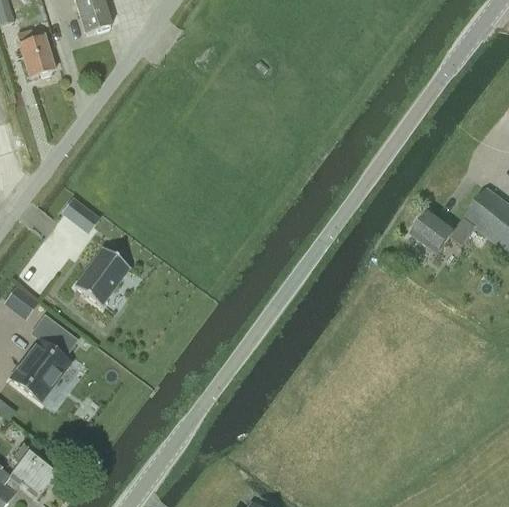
[(0,0),(0,20),(1,24),(15,20),(9,0),(0,0)]
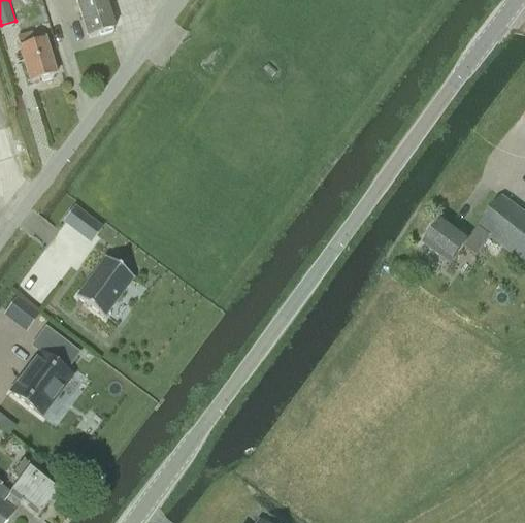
[(80,0),(78,0),(89,33),(100,30),(101,33),(113,29),(113,26),(115,25),(107,0),(80,0)]
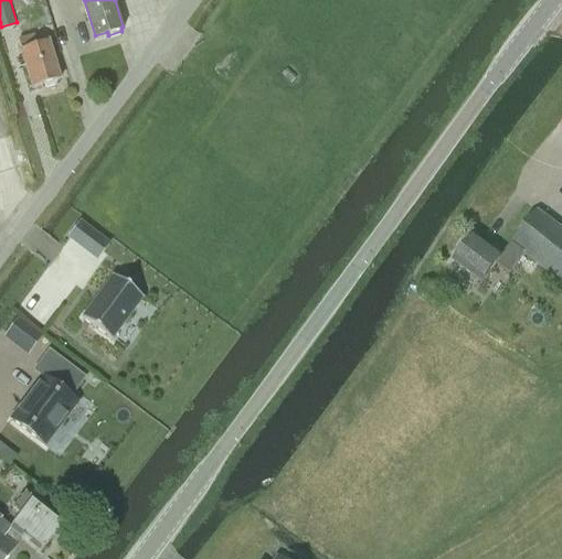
[(57,77),(61,76),(50,39),(40,42),(36,32),(20,36),(23,47),(22,47),(34,84),(46,81),(46,82),(49,83),(56,81),(57,77)]
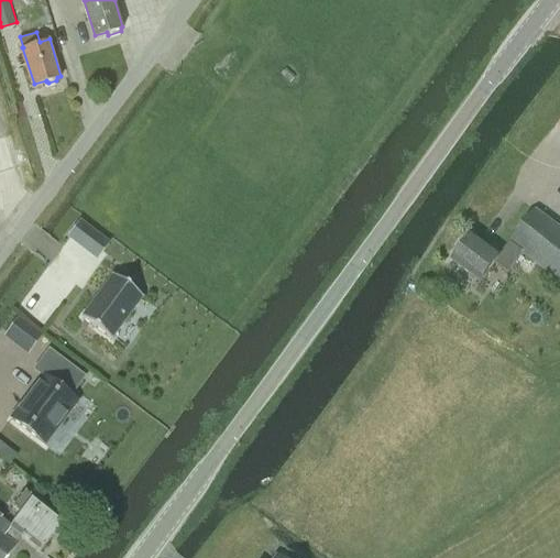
[(473,231),(454,255),(483,277),(497,258),(509,267),(525,248),(559,275),(559,222),(537,205),(501,252),(473,231)]
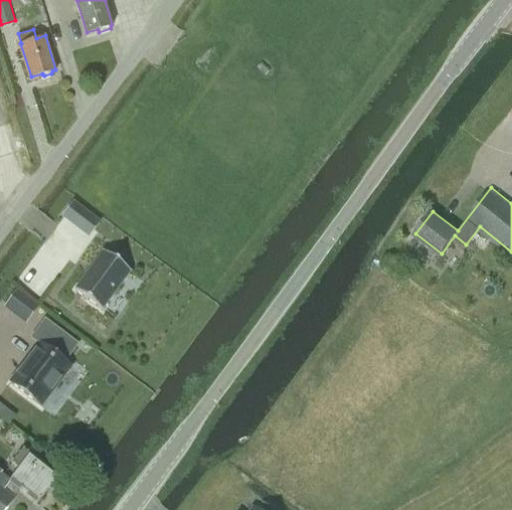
[(74,199),(66,209),(77,218),(86,207),(74,199)]
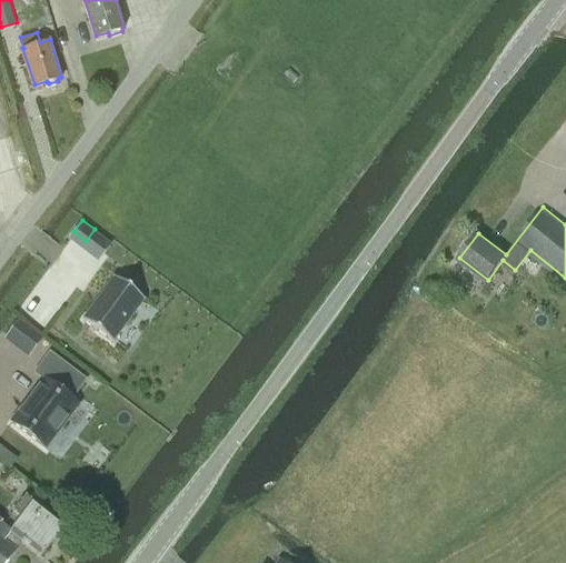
[(116,273),(83,315),(113,338),(146,295),(116,273)]
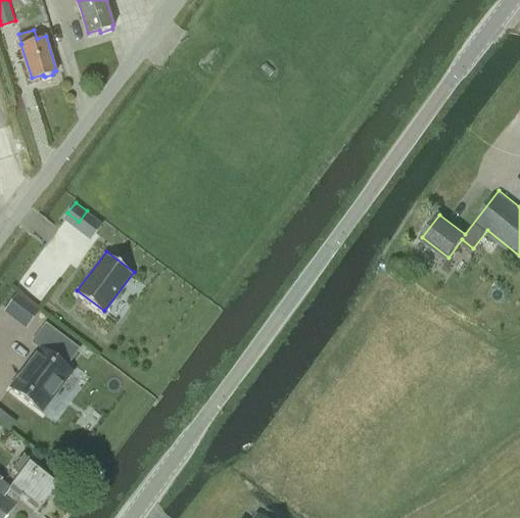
[(6,307),(30,323),(43,302),(19,287),(6,307)]
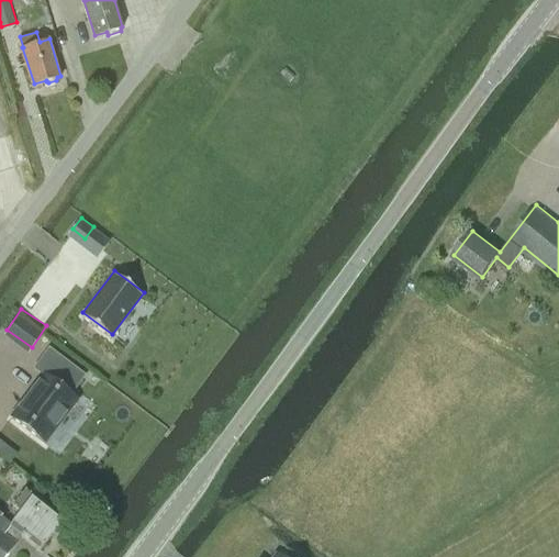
[(36,365),(44,371),(13,414),(46,439),(78,397),(70,391),(85,372),(51,346),(36,365)]
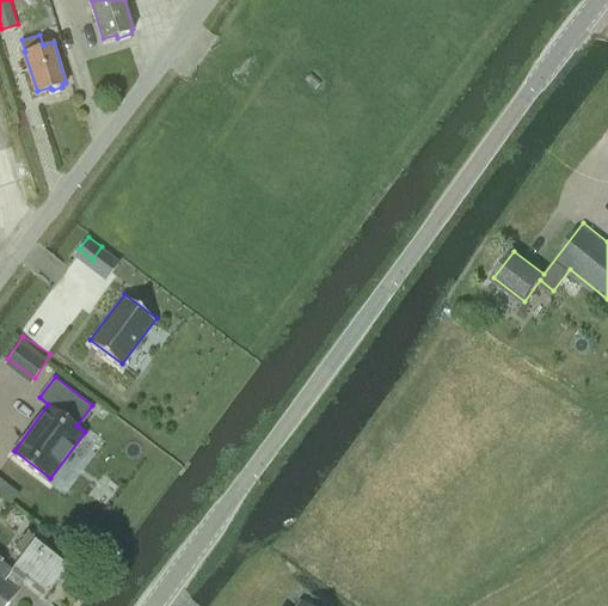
[(24,555),(13,569),(24,579),(44,594),(63,569),(68,561),(38,537),(37,538),(29,531),(16,548),(24,555)]
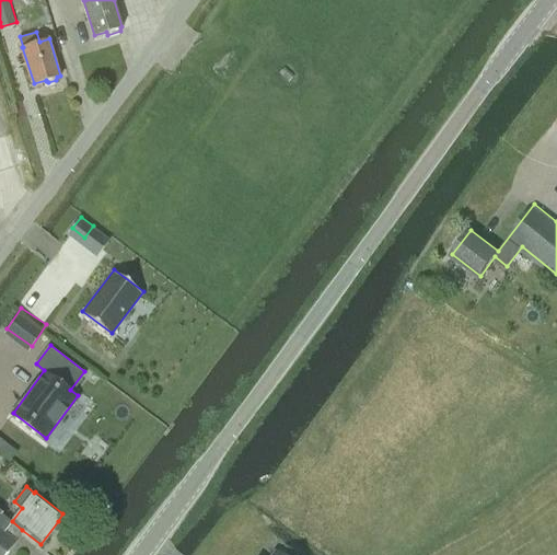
[(0,554),(4,554),(16,540),(15,539),(22,530),(12,521),(1,512),(2,510),(0,508),(0,554)]
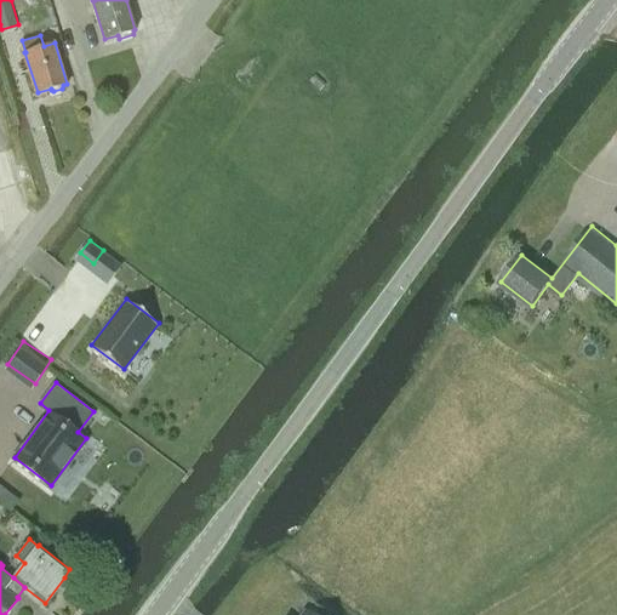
All buildings are outlined.
